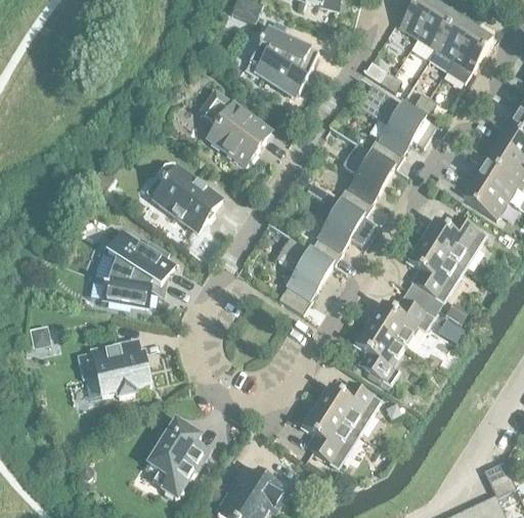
[(236,0),(232,11),(254,20),(260,3),(253,0),(236,0)]
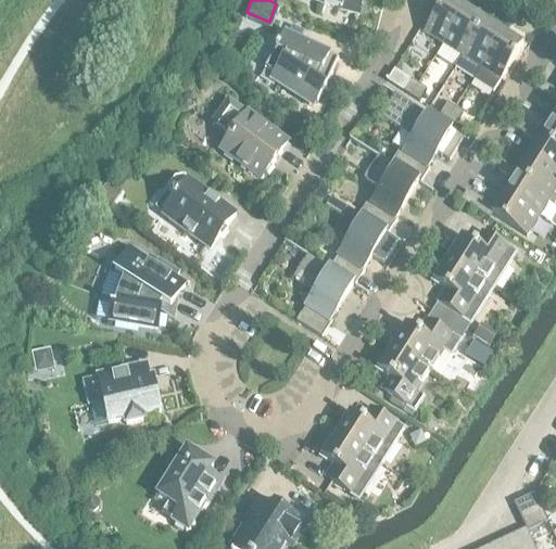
[(358,10),(361,0),(327,0),(340,4),(358,10)]
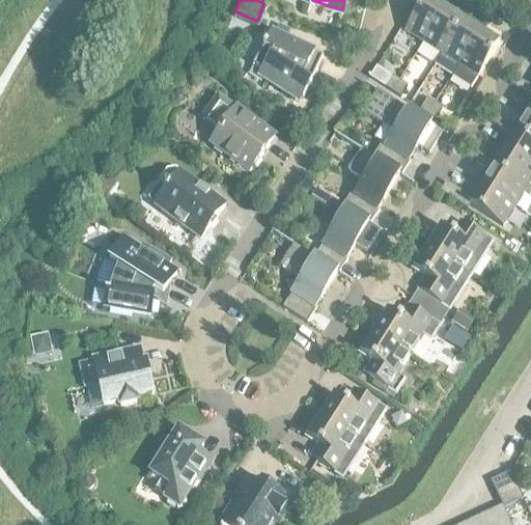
[(423,37),(444,4),(438,0),(420,0),(404,26),(423,37)]
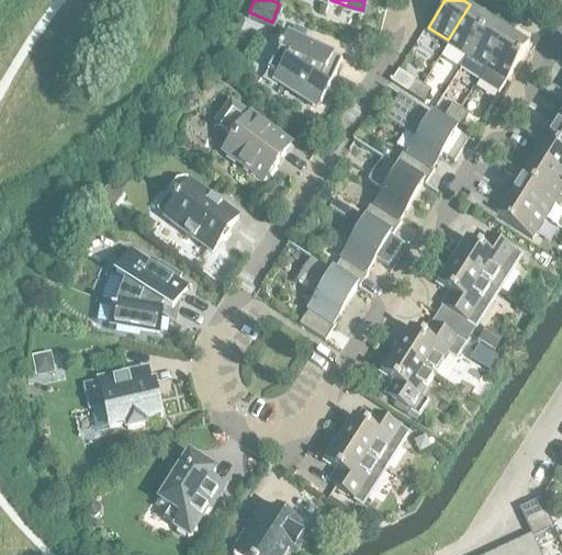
[(490,17),(470,4),(448,40),(467,52),(490,17)]
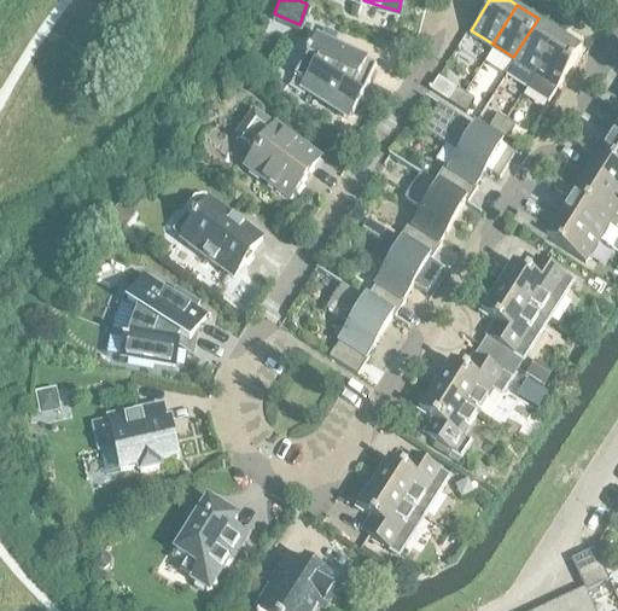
[(559,31),(538,18),(513,57),(505,70),(525,82),(534,70),(559,31)]
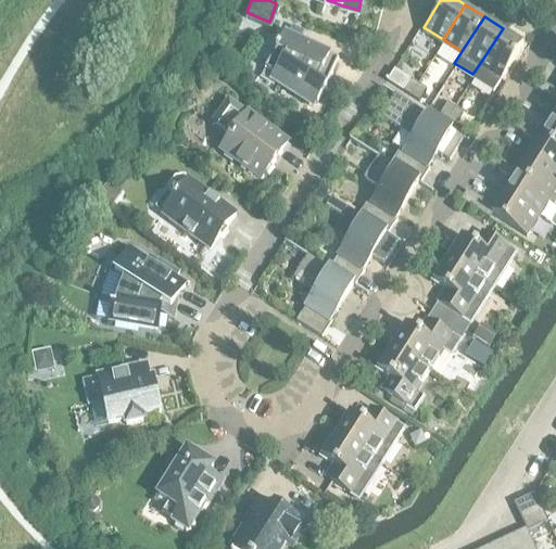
[(503,28),(480,63),(500,76),(522,40),(503,28)]
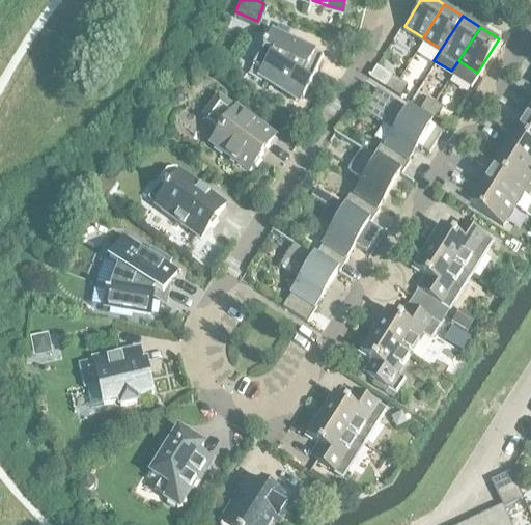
[(323,52),(271,28),(266,38),(264,38),(263,43),(252,60),(276,75),(273,80),(291,91),(295,87),(303,92),(311,78),(310,78),(323,52)]
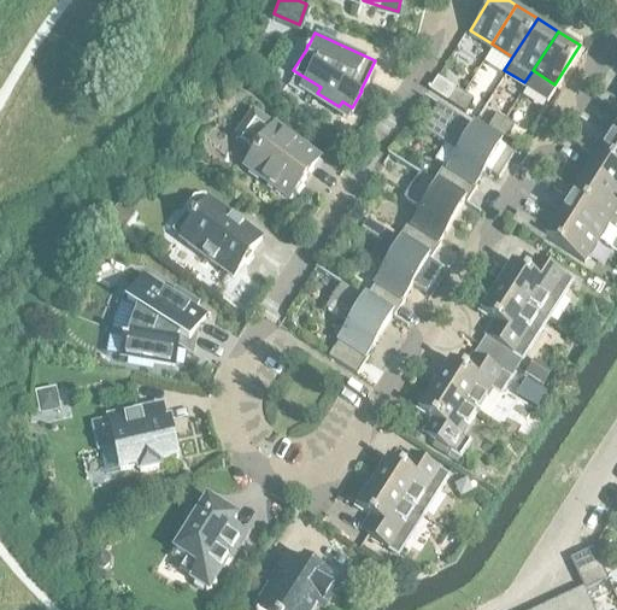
[(454,82),(446,95),(456,101),(464,88),(454,82)]
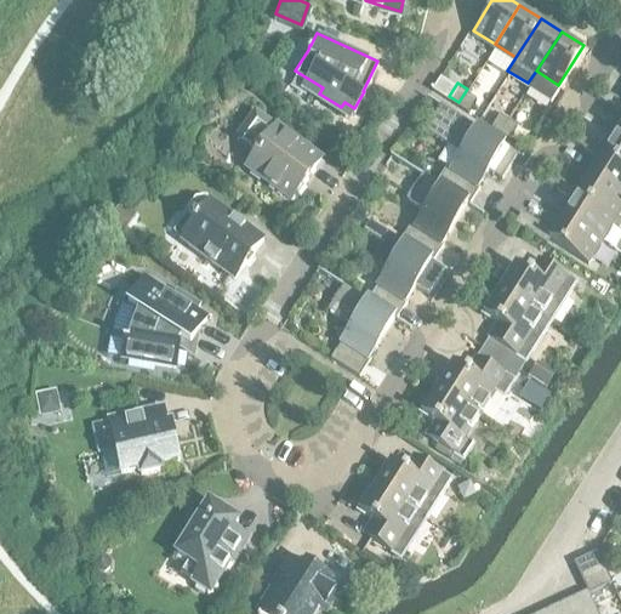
[(594,92),(610,102),(616,92),(600,83),(594,92)]
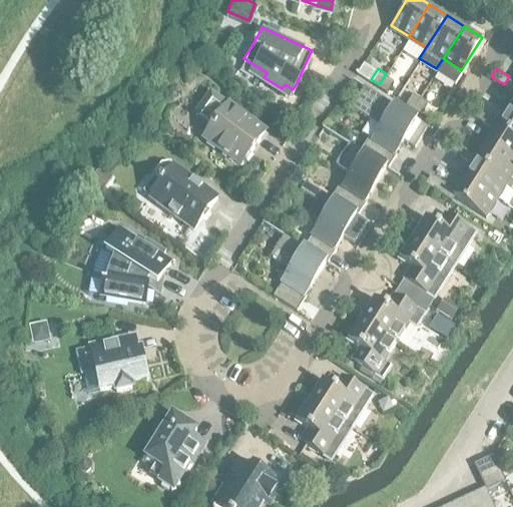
[(393,77),(386,73),(379,84),(386,88),(393,77)]
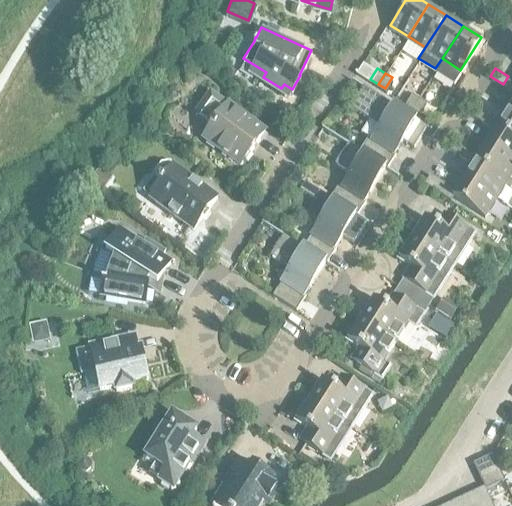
[(511,79),(508,76),(503,84),(511,89),(511,79)]
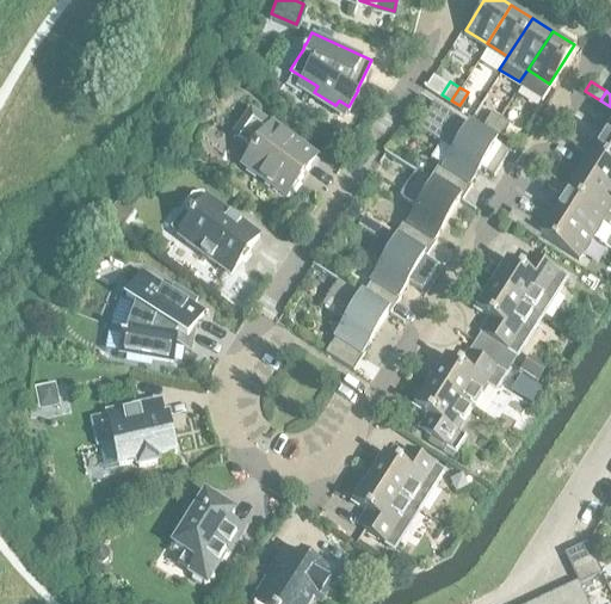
[(512,148),(433,98),(421,117),(444,131),(440,137),(454,147),(444,162),(439,160),(430,176),(462,196),(473,179),(470,178),(480,162),(493,171),(508,148),(511,149),(512,148)]
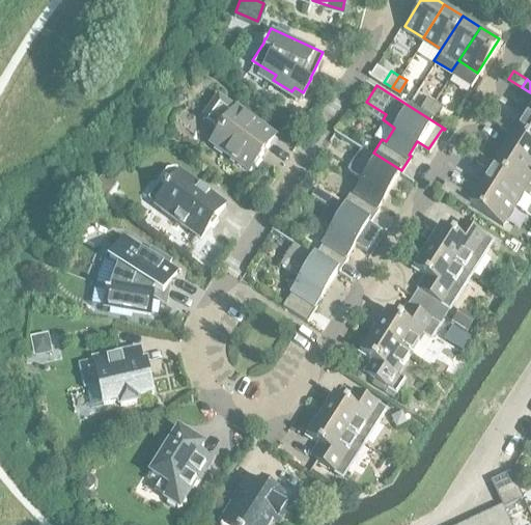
[(266,145),(275,133),(235,104),(235,105),(218,92),(202,114),(219,127),(211,138),(249,167),(259,154),(256,152),(262,142),(266,145)]
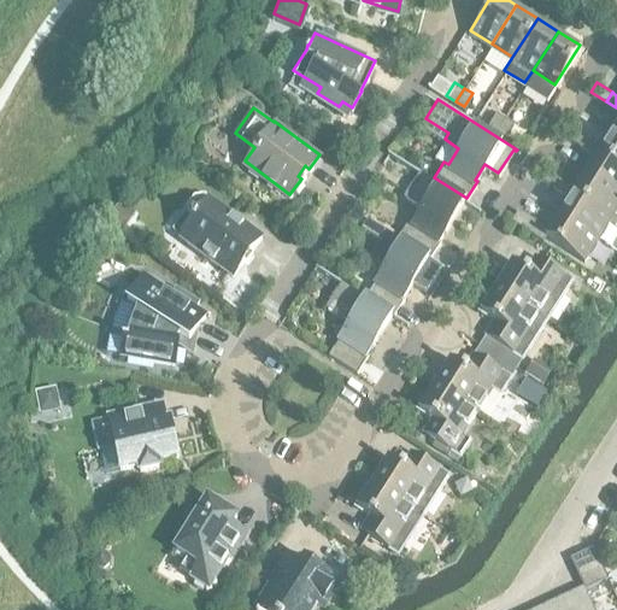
[(497,109),(488,122),(497,128),(505,115),(497,109)]
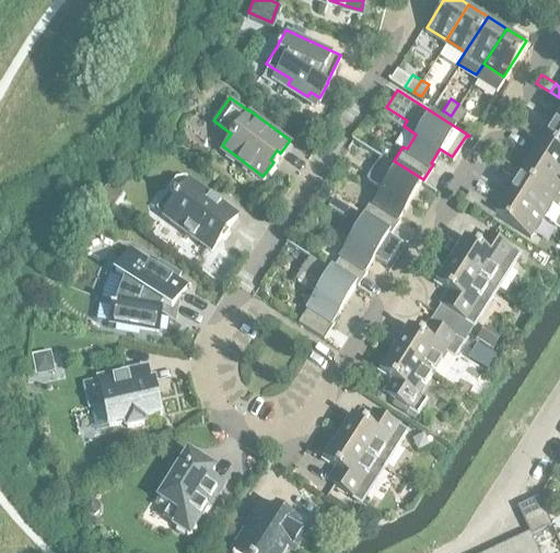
[(458,104),(451,116),(458,120),(466,108),(458,104)]
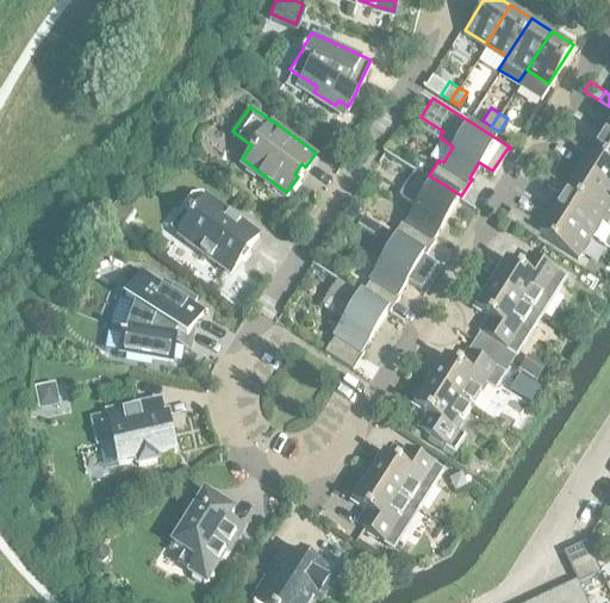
[(558,131),(573,141),(579,132),(564,123),(558,131)]
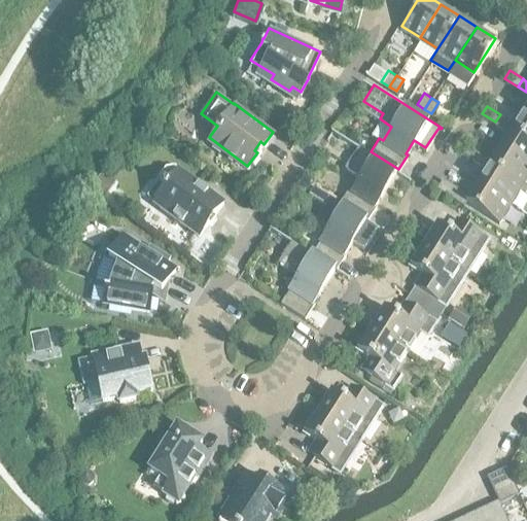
[(526,111),(522,108),(513,123),(500,114),(495,122),(508,130),(511,126),(526,136),(526,111)]
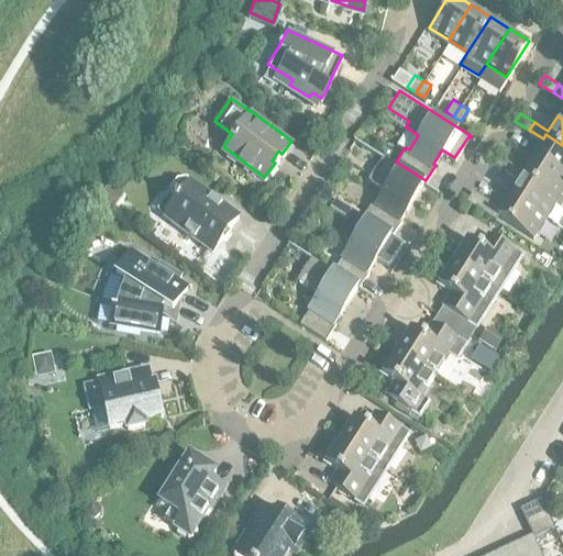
[(562,145),(545,134),(543,139),(533,154),(562,171),(562,145)]
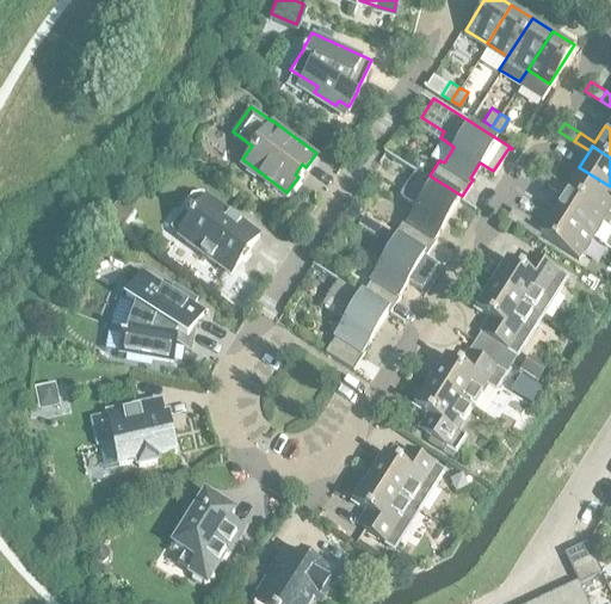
[(534,173),(548,183),(554,173),(538,164),(534,173)]
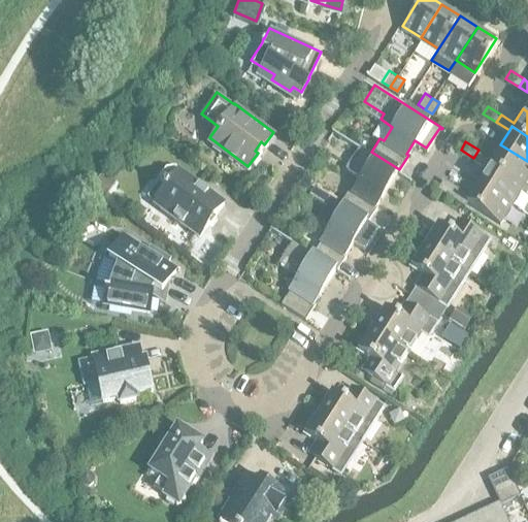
[(398,170),(399,169),(371,152),(359,144),(345,165),(361,175),(353,189),(349,187),(340,200),(368,218),(376,204),(375,203),(396,169),(398,170)]
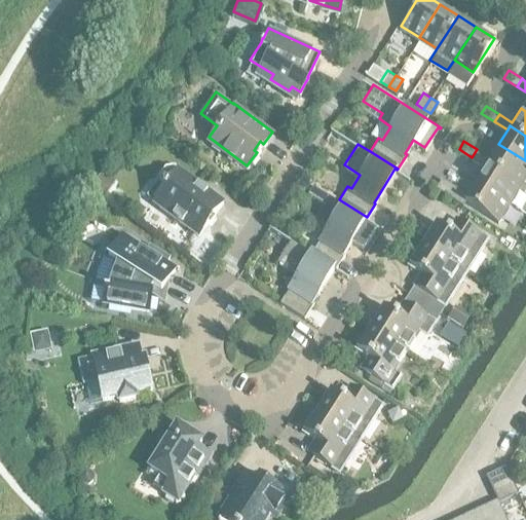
[(490,157),(477,149),(472,157),(485,165),(487,161),(525,185),(525,181),(523,179),(525,174),(525,160),(498,144),(490,157)]
